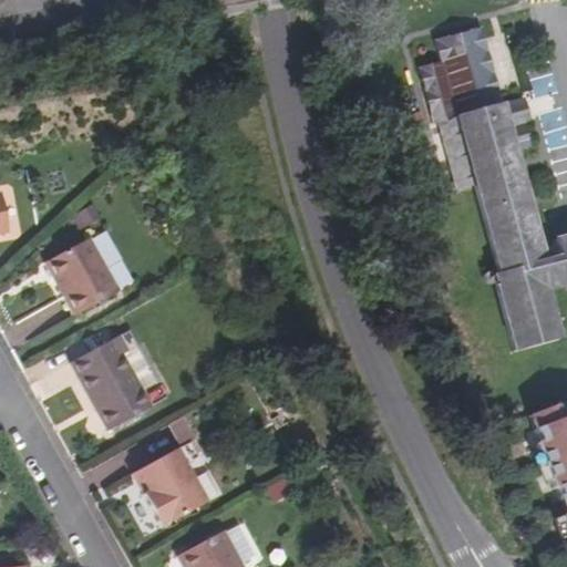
[(440,63),(419,70),(433,124),(437,123),(455,192),(473,187),(496,276),(492,278),(512,352),(558,340),(546,294),(566,287),(566,237),(554,240),(558,259),(543,264),(514,152),(528,148),(517,103),(502,106),(480,30),(435,41),(440,63)]
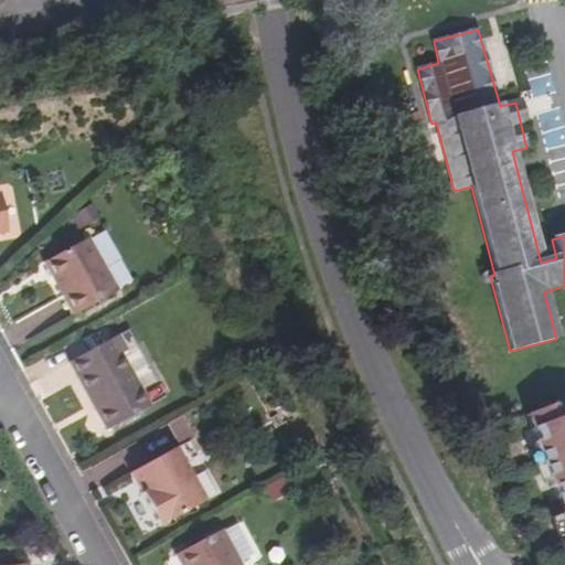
[(550,73),(526,81),(532,98),(555,91),(550,73)]
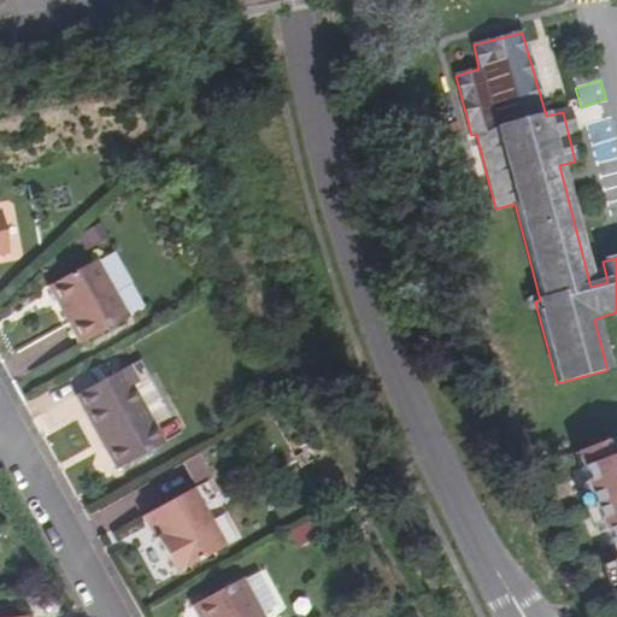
[(594,159),(616,157),(611,119),(589,122),(594,159)]
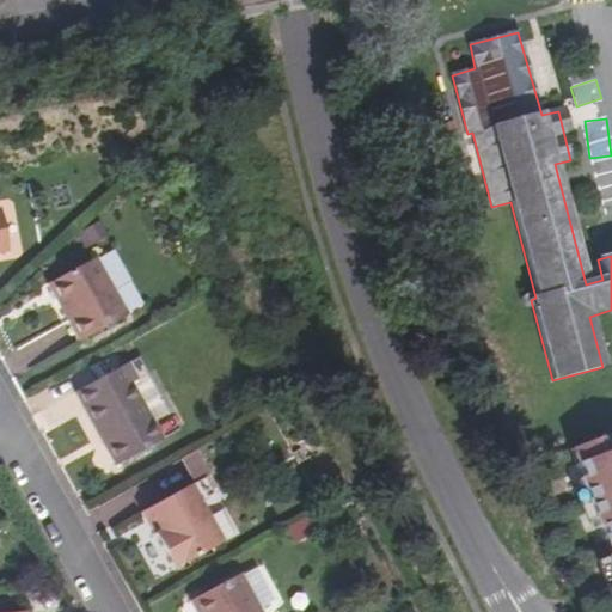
[(72,318),(68,320),(80,341),(126,316),(95,259),(48,285),(59,304),(65,301),(72,318)]
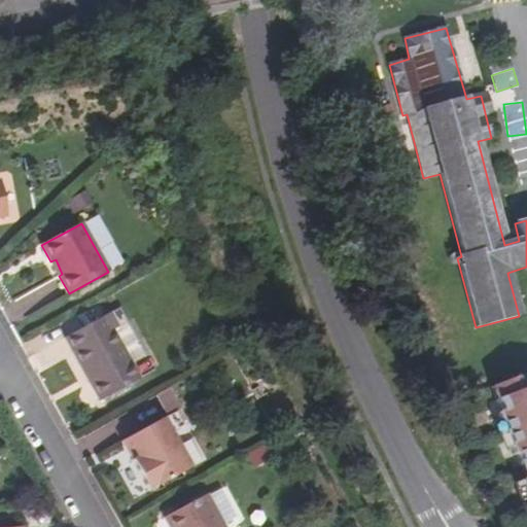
[(56,259),(50,261),(59,276),(62,274),(56,259)]
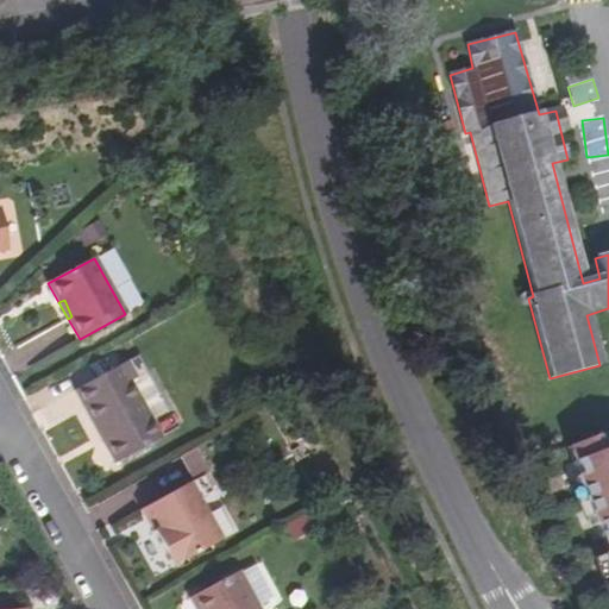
[(131,382),(136,378),(127,363),(74,391),(114,463),(161,438),(131,382)]
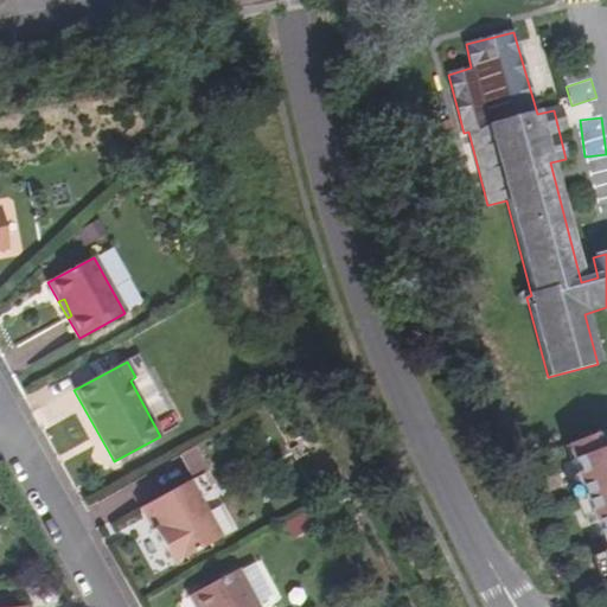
[(606,534),(606,446),(569,461),(574,475),(572,477),(589,525),(593,524),(598,538),(606,534)]
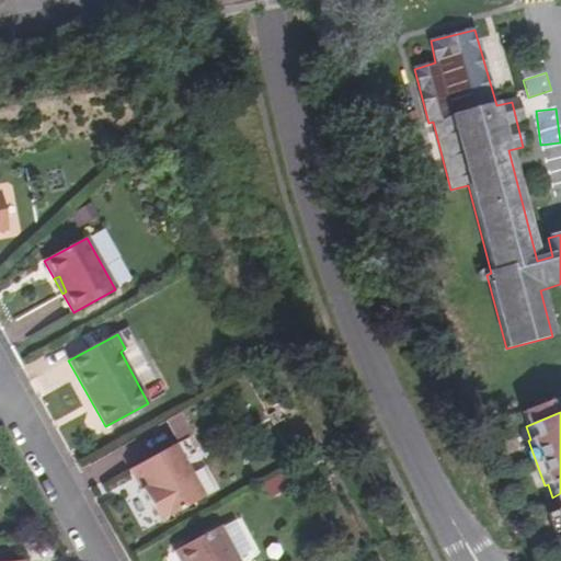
[(202,499),(173,446),(135,467),(146,487),(140,490),(158,522),(202,499)]
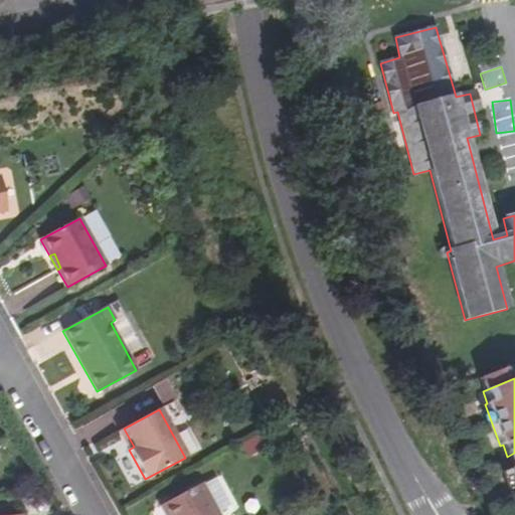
[(134,447),(124,428),(119,432),(129,450),(134,447)]
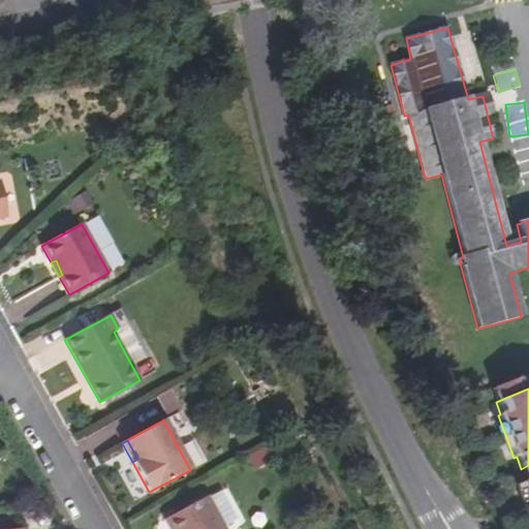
[(222,528),(207,498),(206,497),(169,517),(176,528),(222,528)]
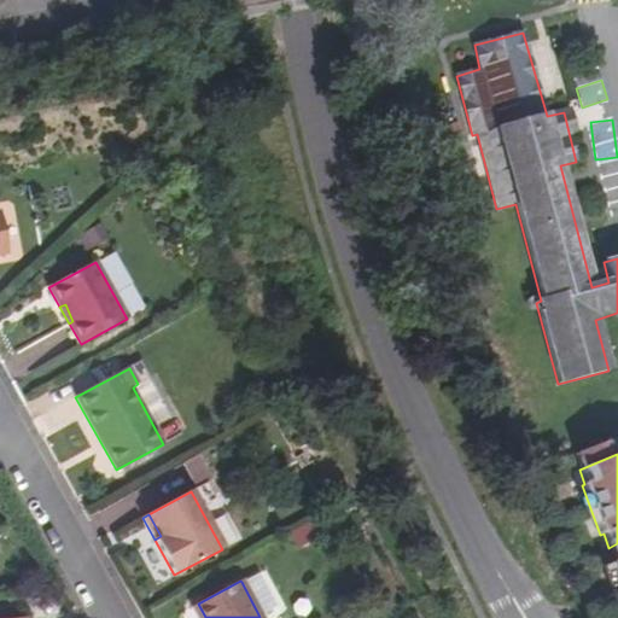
[(205,617),(198,604),(192,607),(198,617),(205,617)]
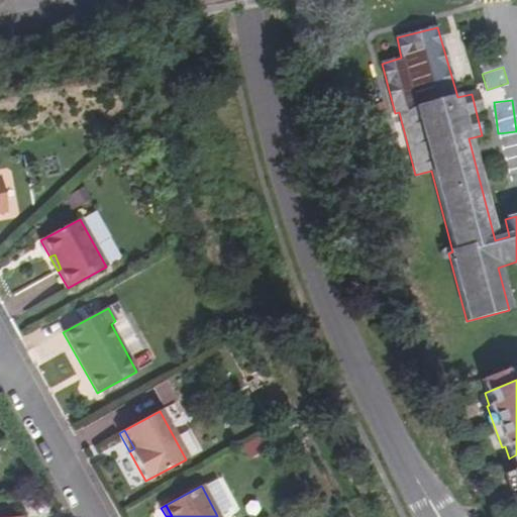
[(0,508),(0,516),(12,516),(10,507),(0,508)]
